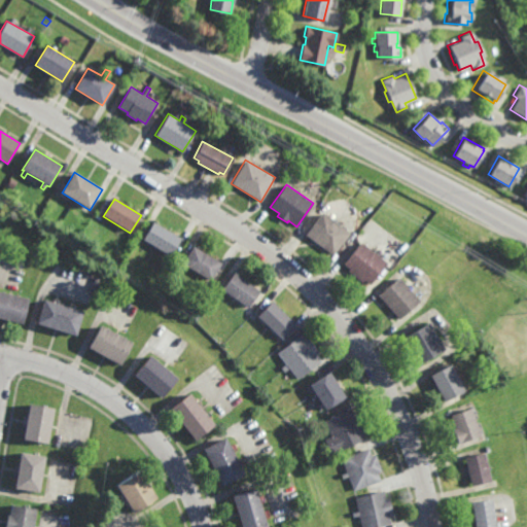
[(332,256),(306,235),(322,212),(350,234),(332,256)]
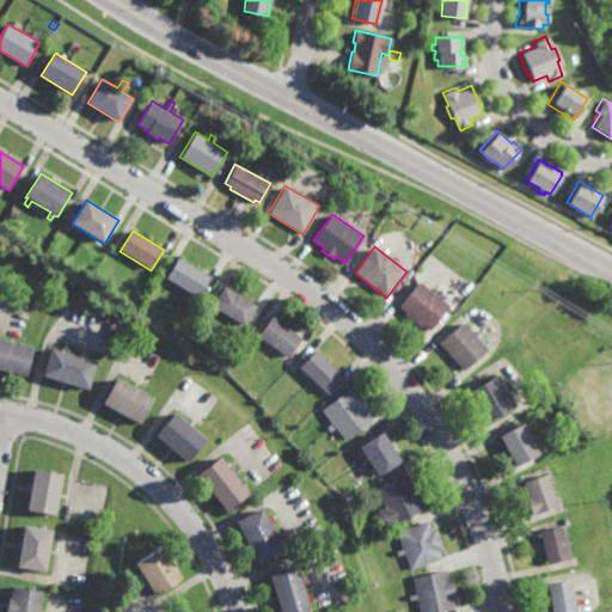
[(199,299),(166,280),(179,258),(210,277),(199,299)]
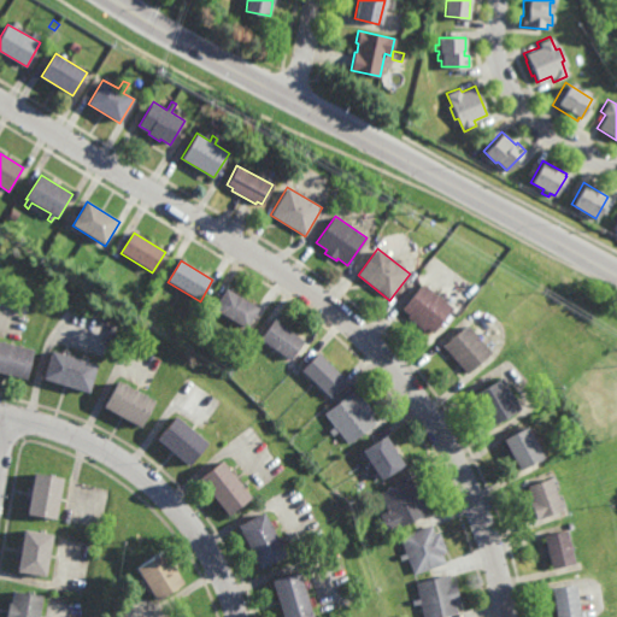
[(433,334),(427,329),(424,331),(407,318),(410,316),(403,310),(422,283),(453,309),(433,334)]
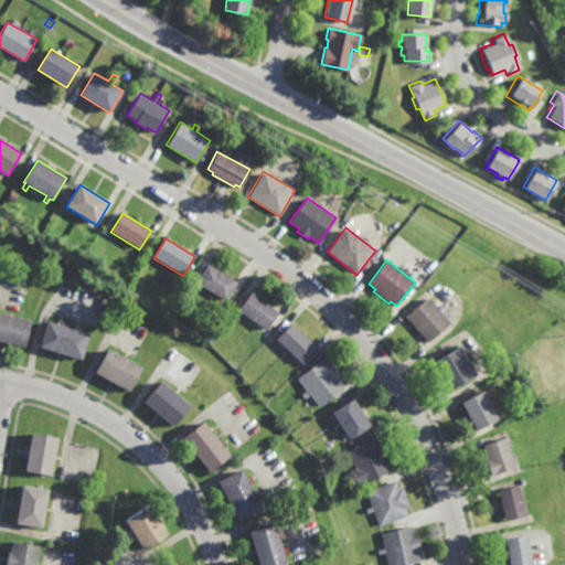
[(225,301),(198,283),(209,265),(236,284),(225,301)]
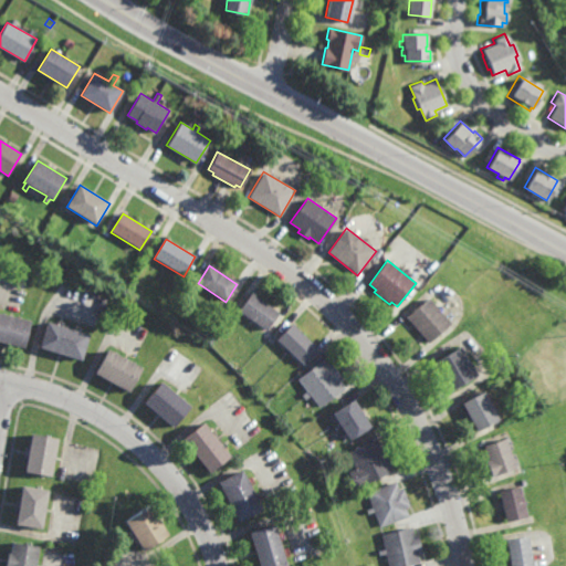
[(266,331),(240,311),(253,294),(279,314),(266,331)]
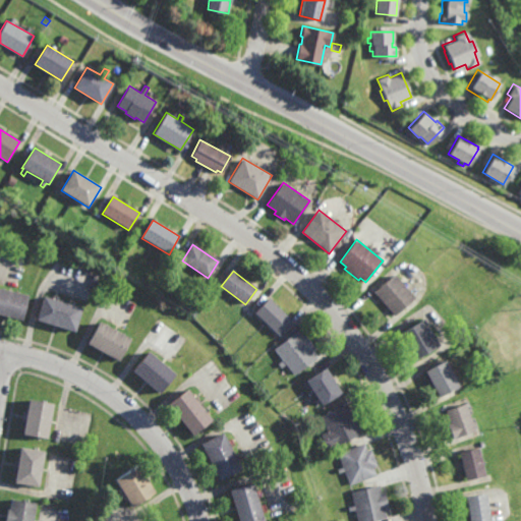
[(394,315),(373,291),(395,274),(415,298),(394,315)]
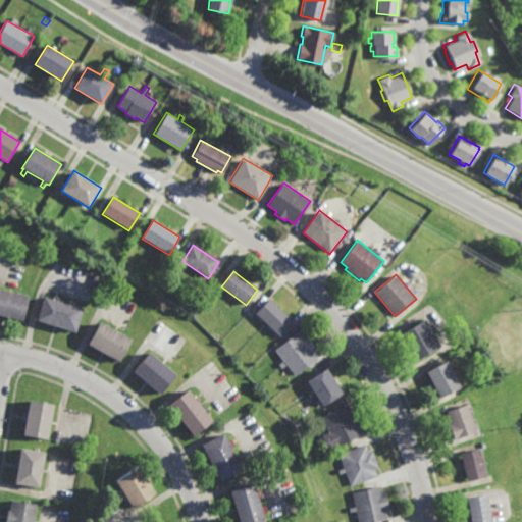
[(97,288),(90,285),(94,275),(100,277),(97,288)]
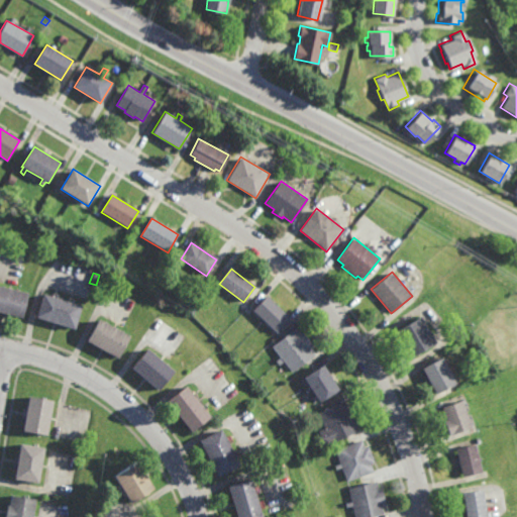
[(207,291),(202,288),(206,282),(210,285),(207,291)]
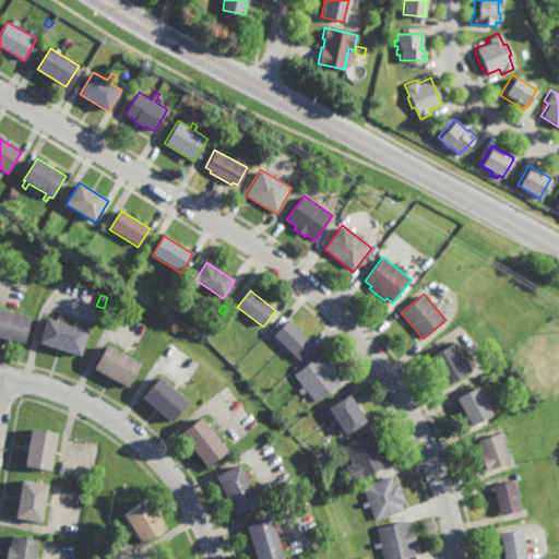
[(24,340),(0,333),(0,310),(30,318),(24,340)]
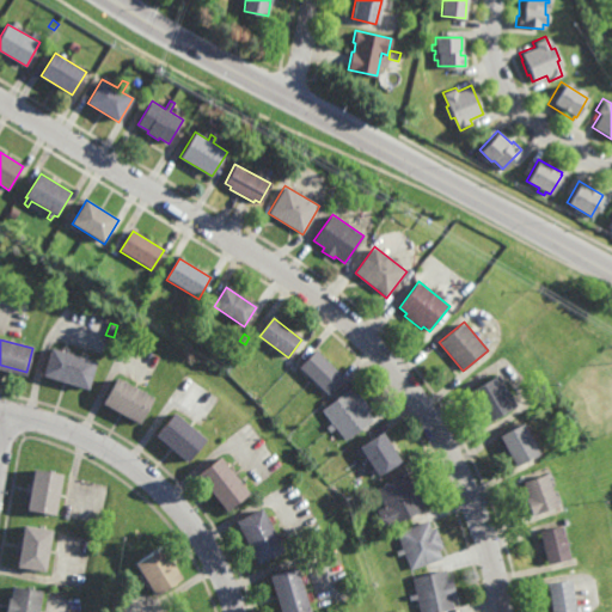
[(97,365),(91,386),(43,371),(50,350),(97,365)]
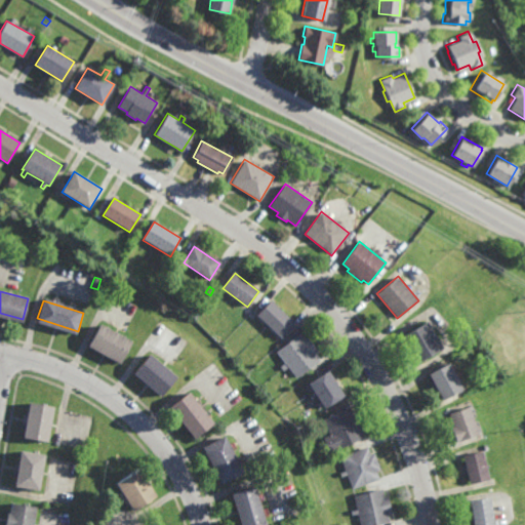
[(280,311),(282,309),(293,320),(279,334),(258,314),(271,301),(280,311)]
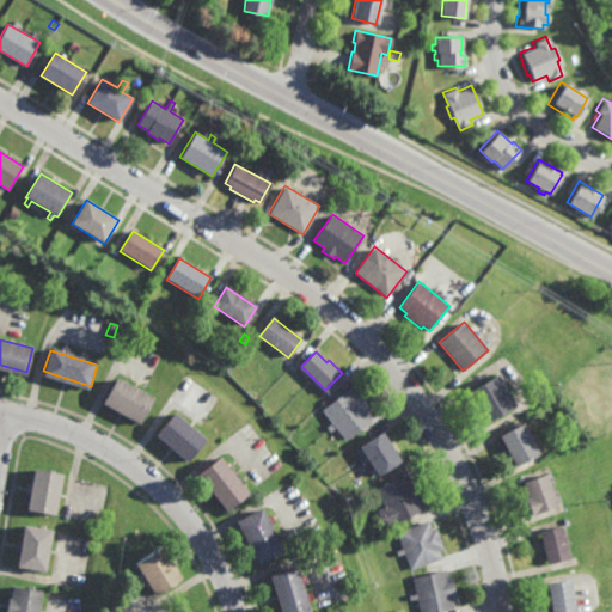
[(140,421),(103,401),(118,373),(154,393),(140,421)]
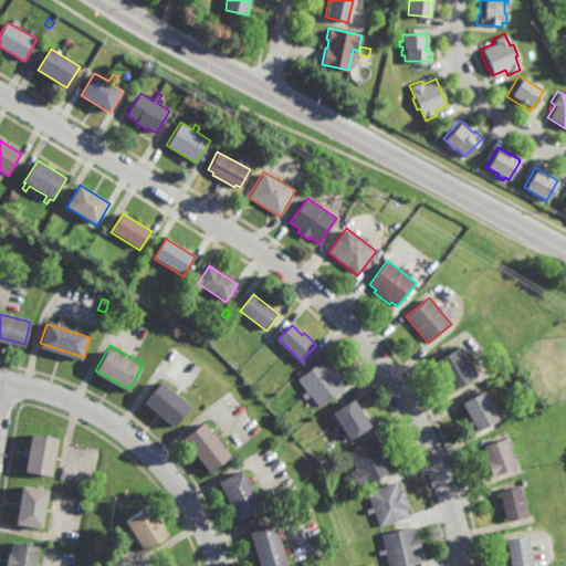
[(228,355),(223,352),(229,346),(233,349),(228,355)]
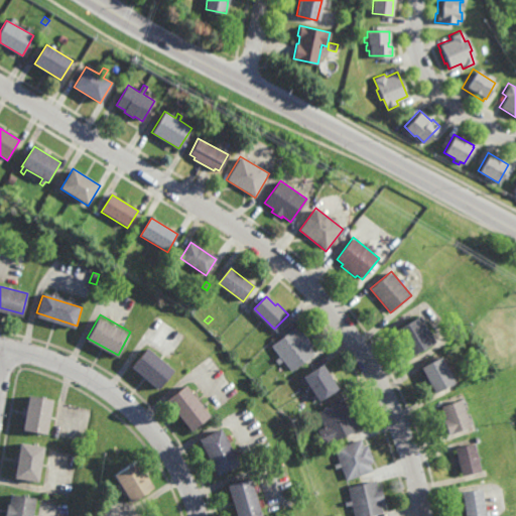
[(395,333),(422,316),(437,343),(410,359),(395,333)]
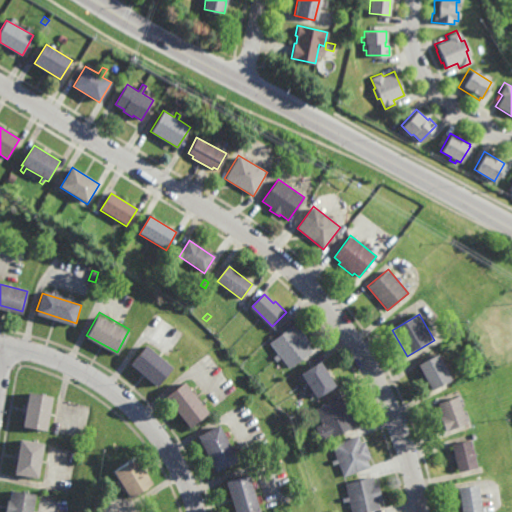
[(297,331),(300,328),(311,342),(308,345),(312,350),(290,367),(282,357),(276,361),(273,357),(278,353),(270,341),(292,324),(297,331)]
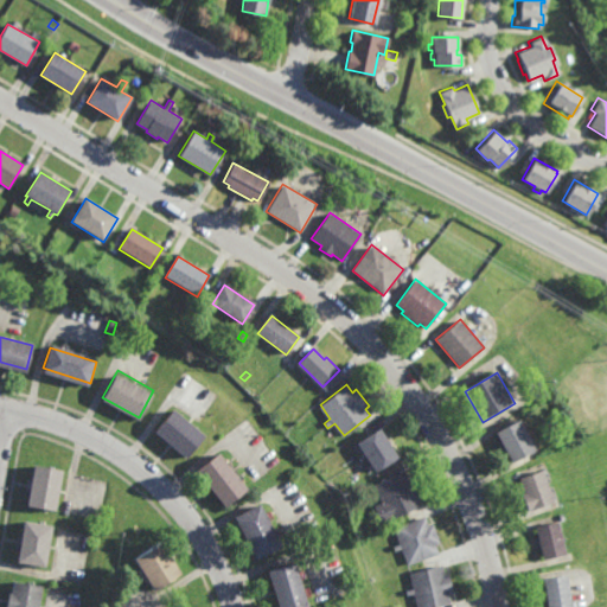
[(187,457),(154,429),(174,406),(208,432),(187,457)]
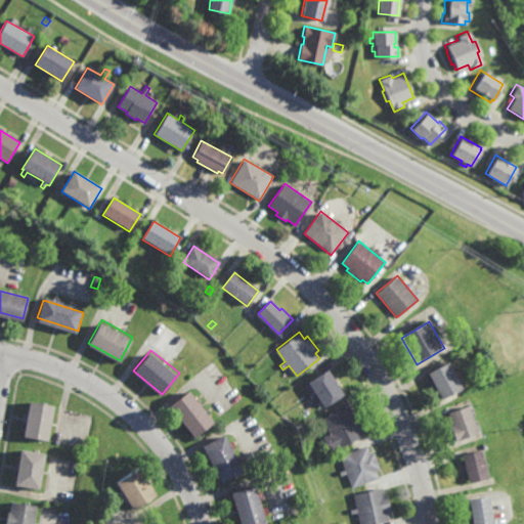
[(450,361),(448,356),(454,353),(456,358),(450,361)]
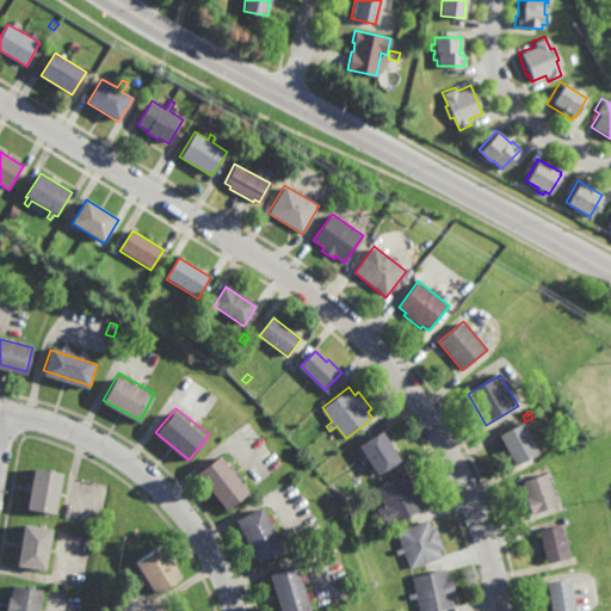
[(539,451),(516,466),(498,434),(522,421),(539,451)]
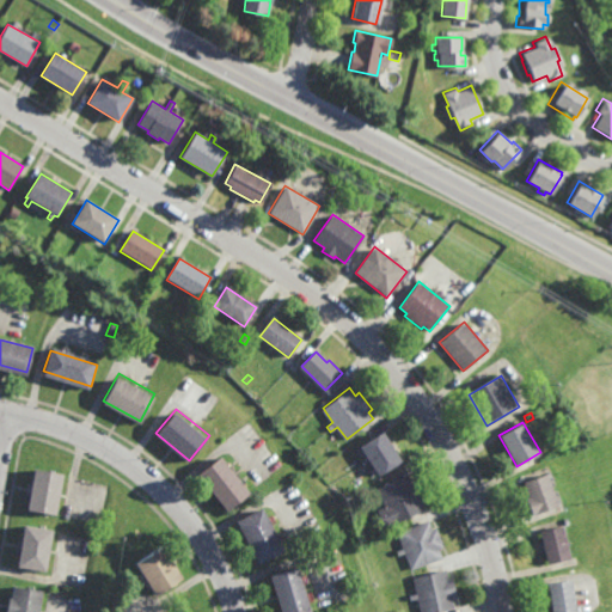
[(380,475),(371,461),(366,466),(362,463),(368,458),(360,446),(383,430),(402,460),(380,475)]
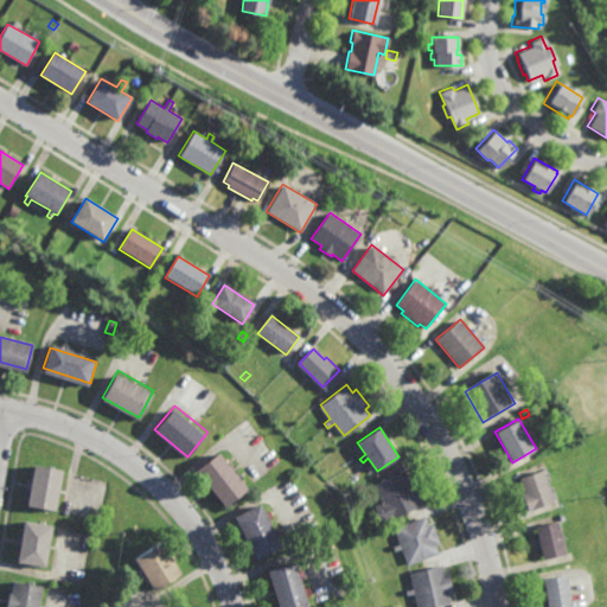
[(225,504),(197,468),(219,451),(248,486),(225,504)]
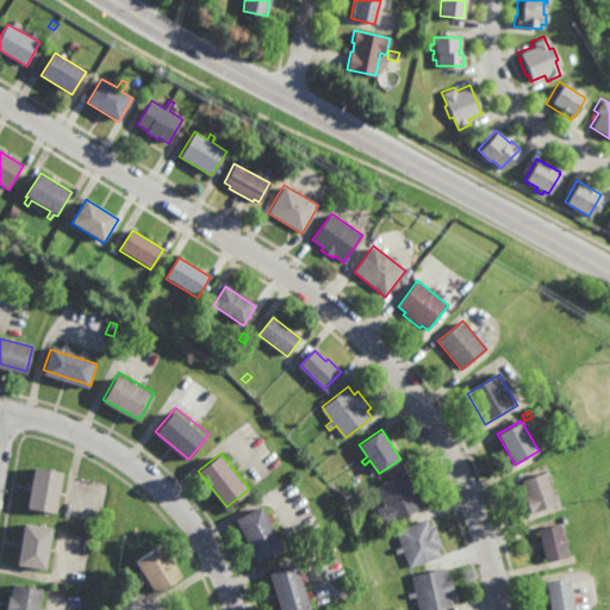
[(56,511),(29,506),(36,465),(63,470),(56,511)]
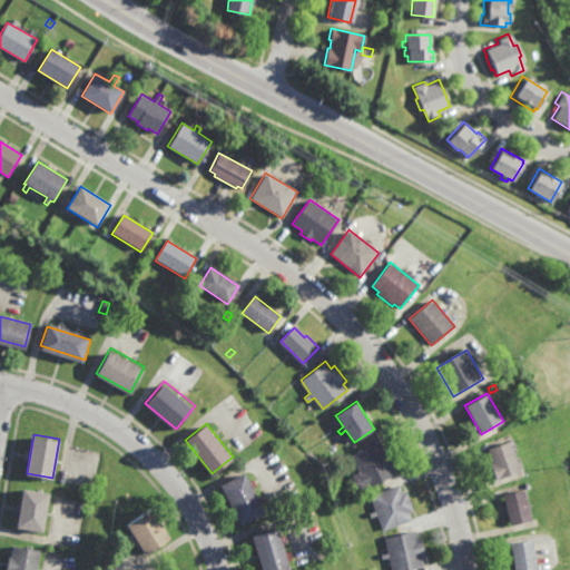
[(519,472),(494,480),(489,463),(491,463),(487,449),(509,441),(519,472)]
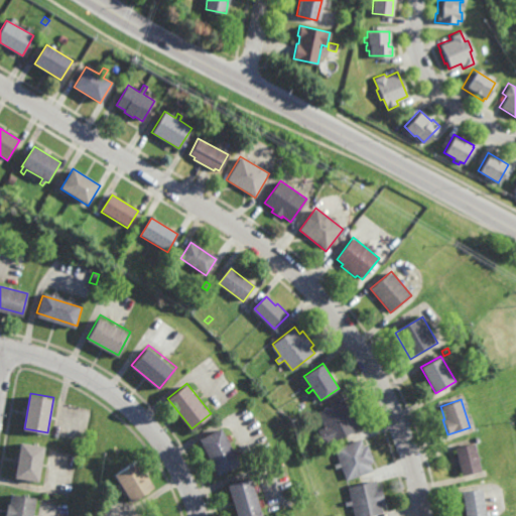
[(346,404),(350,403),(359,423),(356,425),(358,429),(325,444),(317,430),(325,426),(318,412),(344,400),(346,404)]
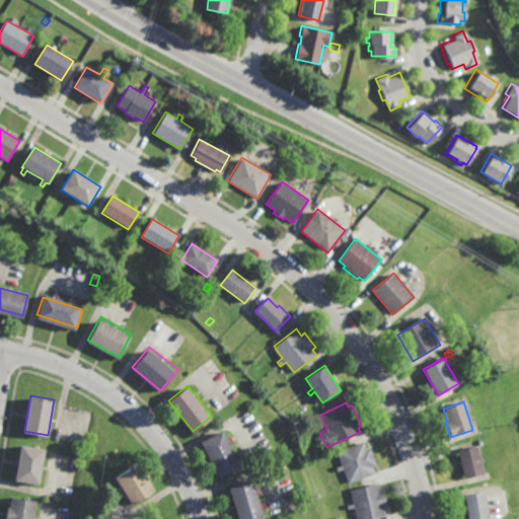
[(219,476),(201,441),(222,430),(240,465),(219,476)]
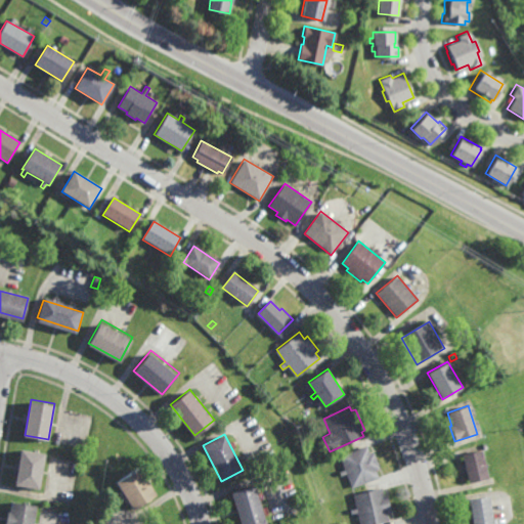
[(369,453),(374,452),(380,469),(376,470),(379,478),(351,488),(346,474),(340,476),(339,472),(345,470),(340,455),(366,445),(369,453)]
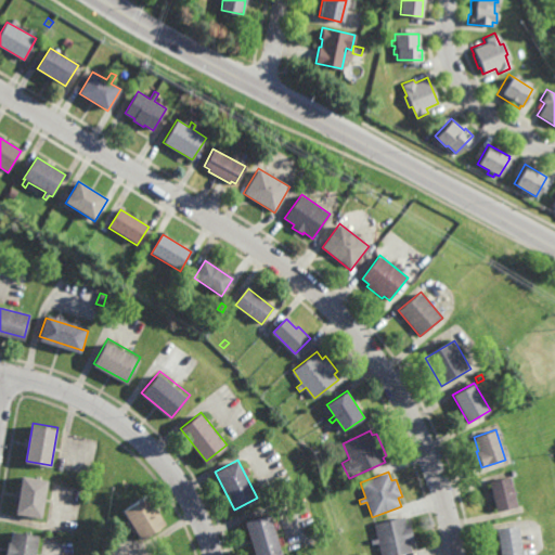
[(42,517),(16,513),(23,475),(49,479),(42,517)]
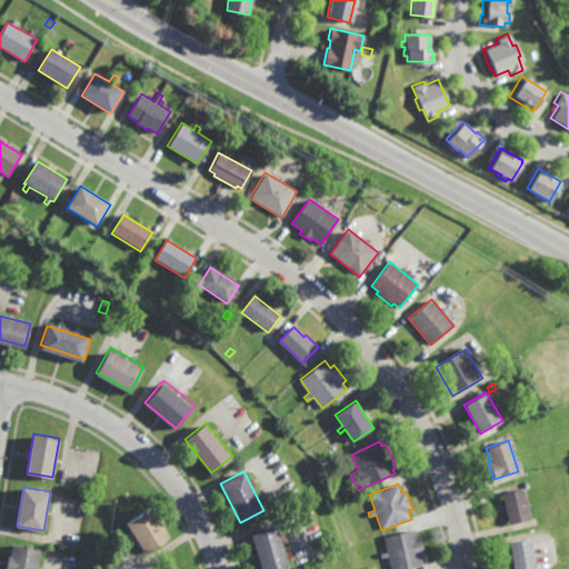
[(508,525),(500,495),(522,489),(529,520),(508,525)]
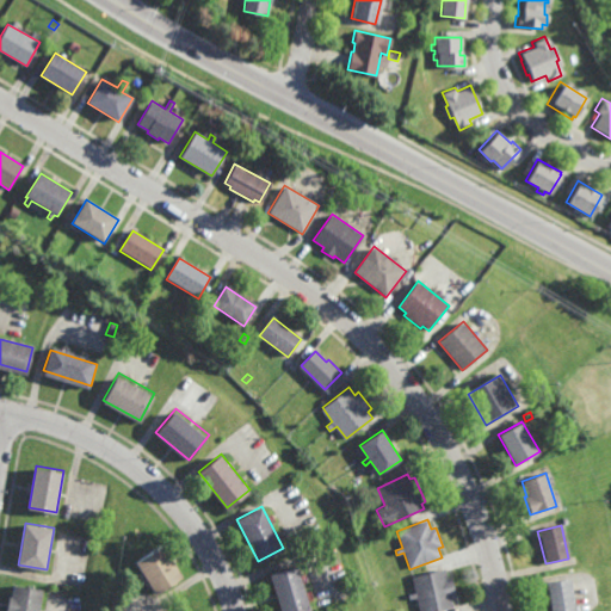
[(172,585),(171,584),(156,593),(137,561),(164,544),(184,576),(177,580),(177,581),(172,585)]
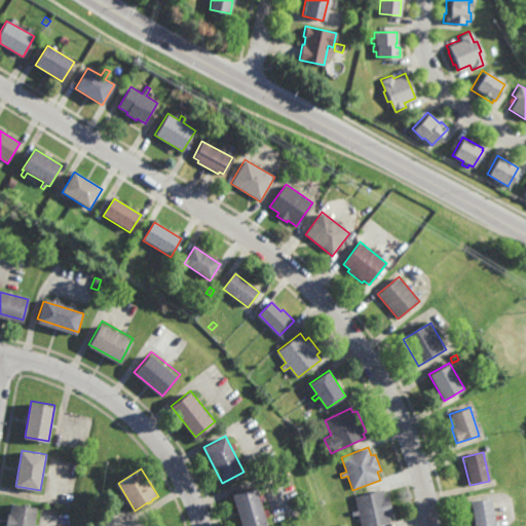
[(264,525),(241,525),(232,493),(256,486),(268,525),(264,525)]
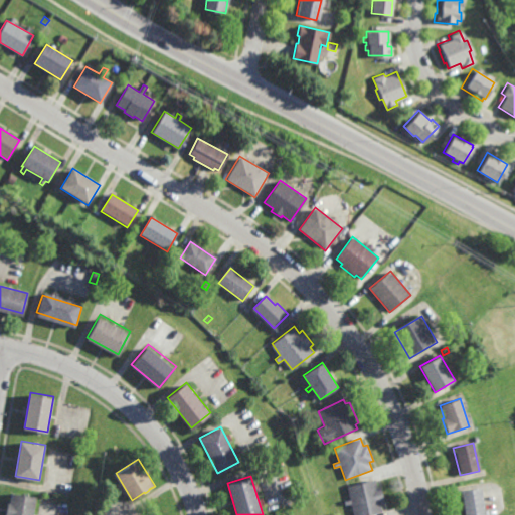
[(376,487),(380,486),(384,504),(381,504),(382,512),(368,514),(354,514),(351,504),(345,506),(344,501),(350,500),(347,486),(375,480),(376,487)]
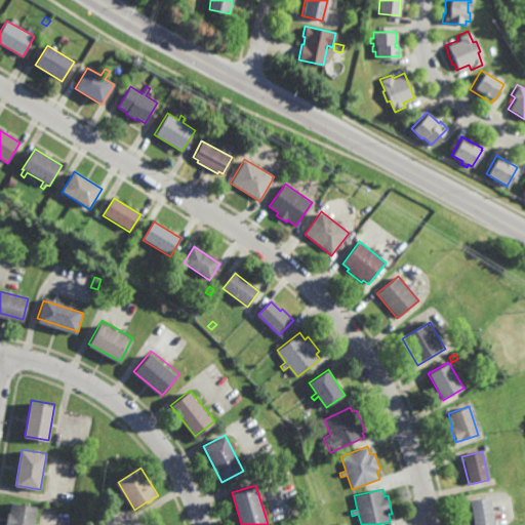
[(471,524),(468,500),(488,497),(491,524),(471,524)]
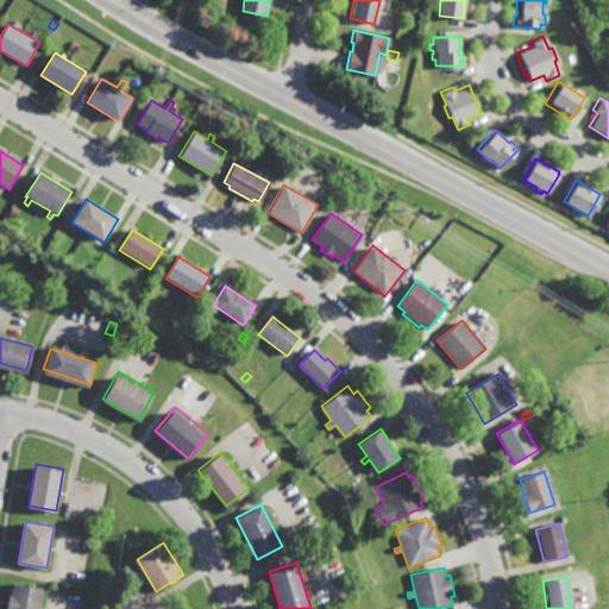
[(39,608),(7,608),(10,594),(13,594),(14,582),(43,586),(39,608)]
